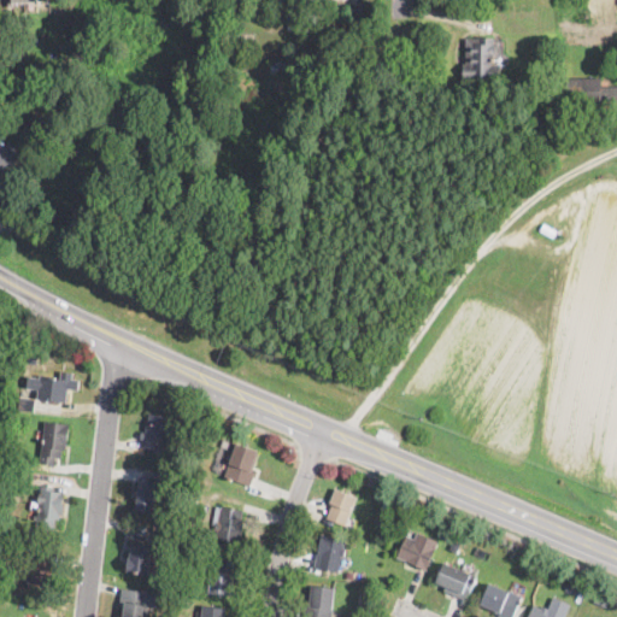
[(493,37),(493,41),(493,45),(495,45),(495,56),(492,56),(492,65),(501,65),(500,81),(493,81),(493,82),(482,82),(482,81),(471,80),(471,77),(463,77),(463,66),(466,66),(466,39),(480,39),(480,37),(493,37)]
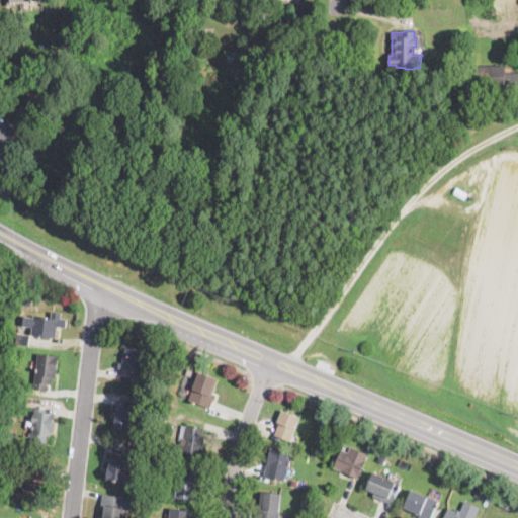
[(504,67),(504,73),(517,72),(517,88),(477,90),(476,66),(504,65),(504,67)]
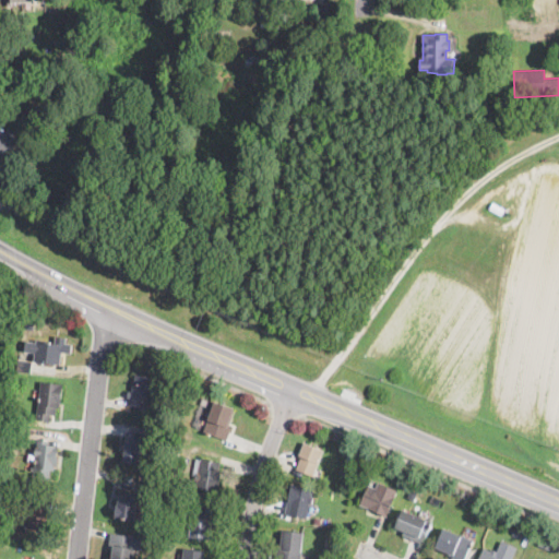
[(22,97),(10,99),(8,90),(20,87),(22,97)]
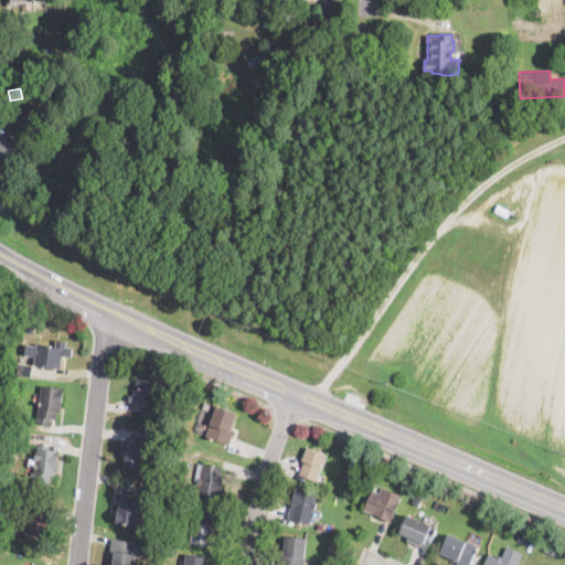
[(44,112),(35,127),(23,120),(32,105),(44,112)]
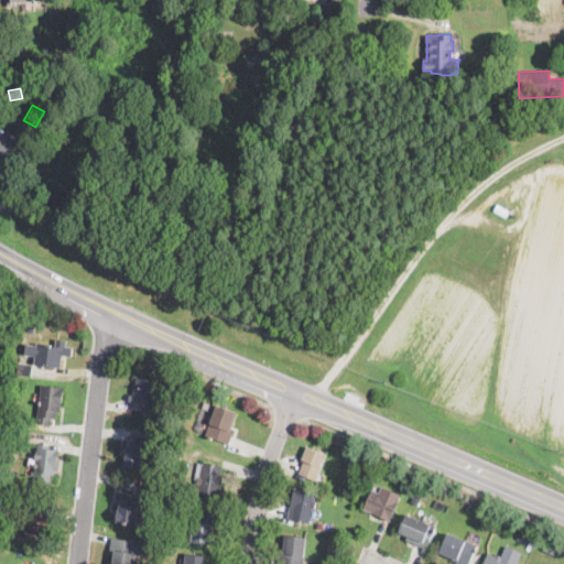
[(13,147),(7,159),(0,155),(0,128),(18,138),(13,147)]
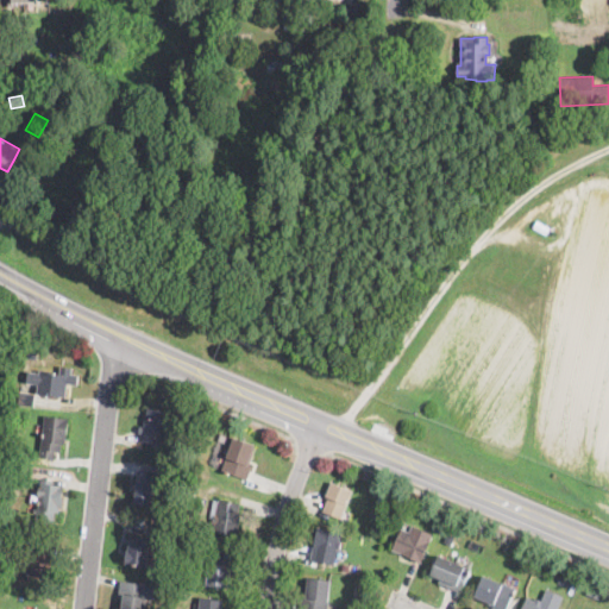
[(38,350),(36,360),(27,359),(29,349),(38,350)]
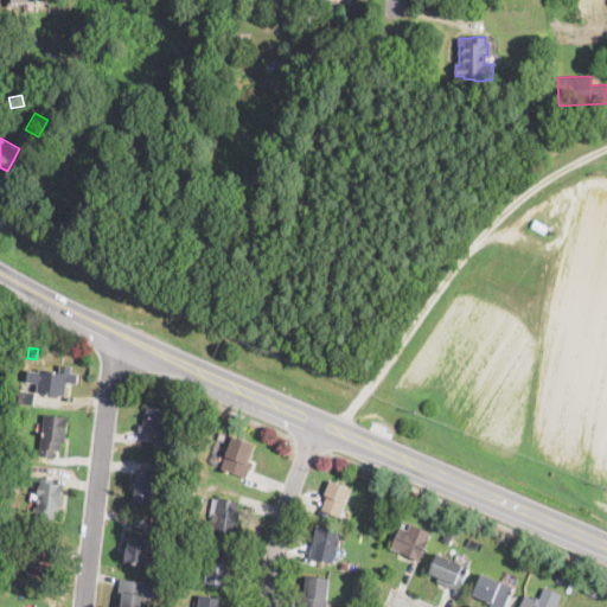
[(72,366),(71,372),(78,374),(77,384),(68,382),(65,396),(37,391),(40,370),(59,372),(61,365),(72,366)]
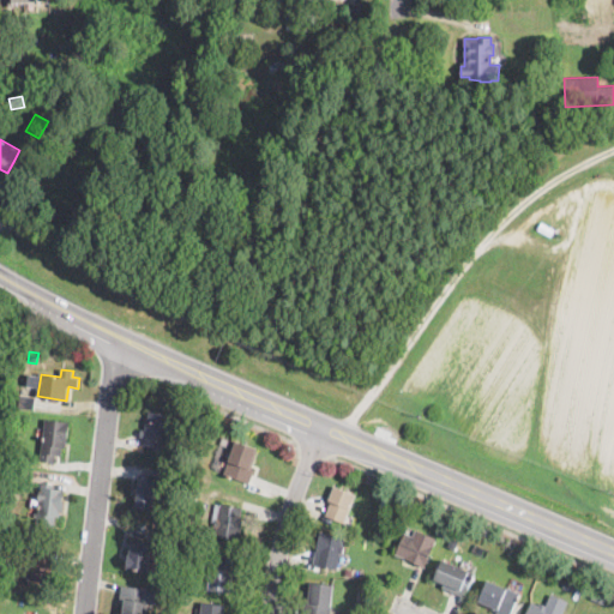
[(35,396),(34,408),(18,405),(19,393),(35,396)]
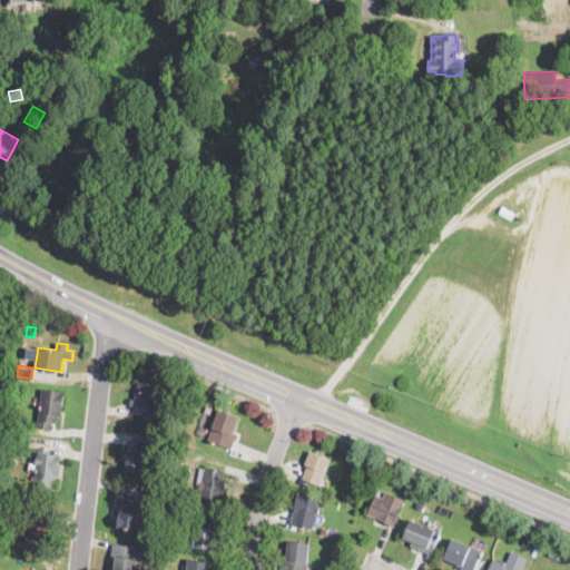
[(157,384),(156,393),(158,394),(157,401),(155,401),(154,415),(133,413),(134,405),(130,405),(130,404),(131,399),(135,400),(136,391),(137,391),(138,382),(157,384)]
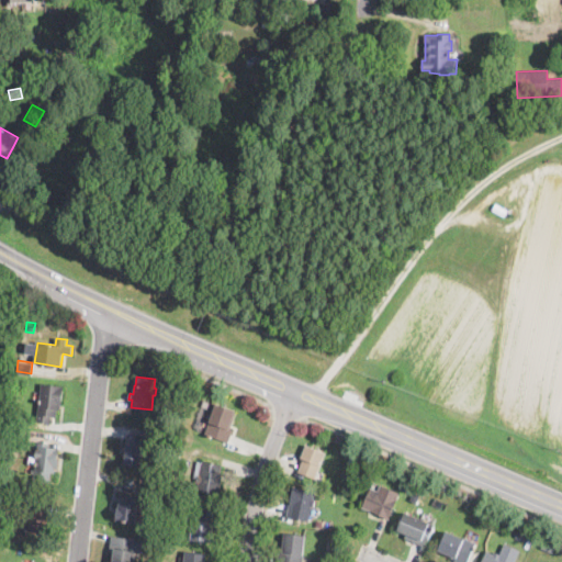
[(62,403),(62,405),(60,404),(60,409),(57,409),(56,417),(52,416),(51,423),(36,422),(42,383),(64,385),(62,403)]
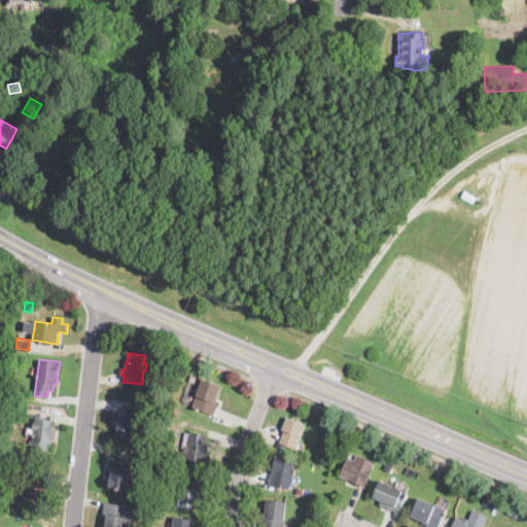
[(219,403),(214,415),(190,405),(203,375),(220,382),(215,395),(218,396),(216,401),(219,403)]
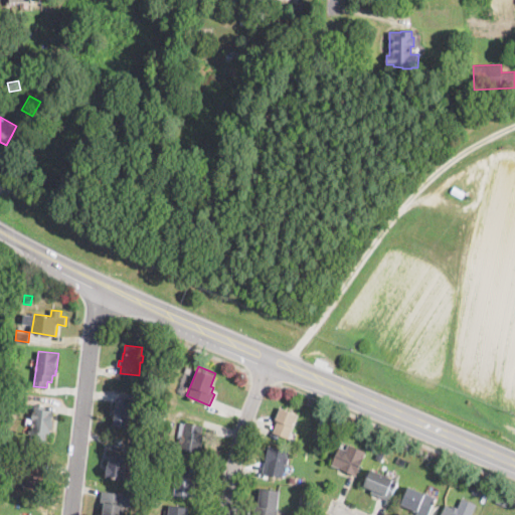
[(22,401),(12,400),(13,392),(23,393),(22,401)]
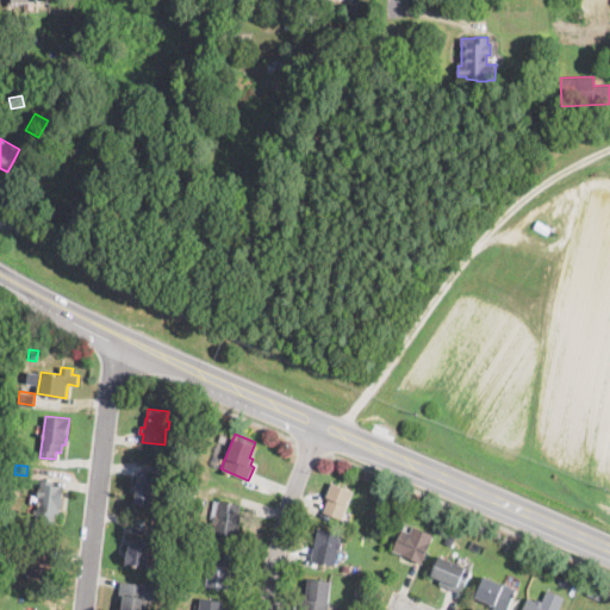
[(154,477),(153,484),(156,485),(155,496),(151,496),(150,505),(135,503),(137,491),(134,491),(135,486),(135,481),(137,483),(138,474),(154,477)]
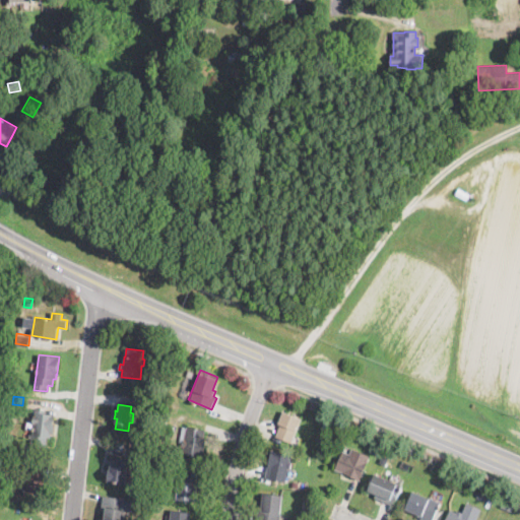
[(169,409),(167,417),(160,416),(163,407),(169,409)]
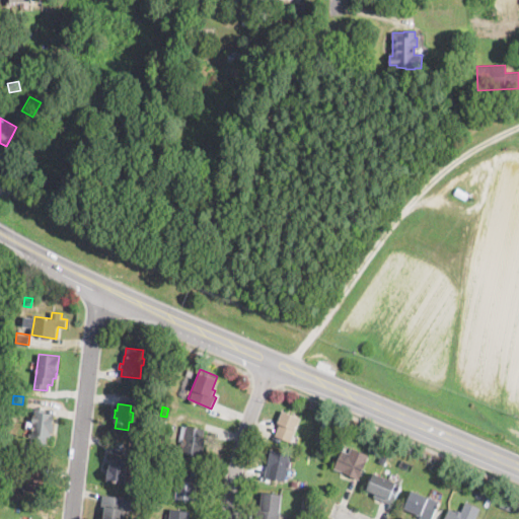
[(51,433),(50,437),(47,436),(46,446),(30,444),(34,408),(46,410),(46,414),(53,415),(51,433)]
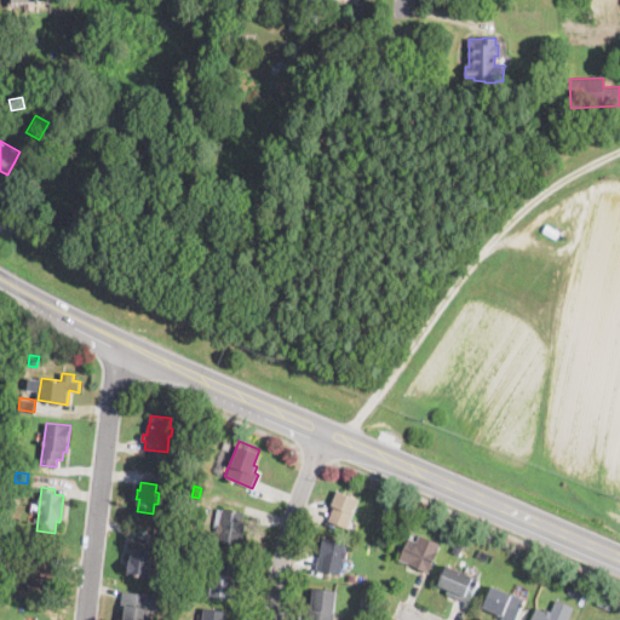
[(349,526),(348,528),(329,521),(336,506),(332,505),(338,491),(360,499),(349,526)]
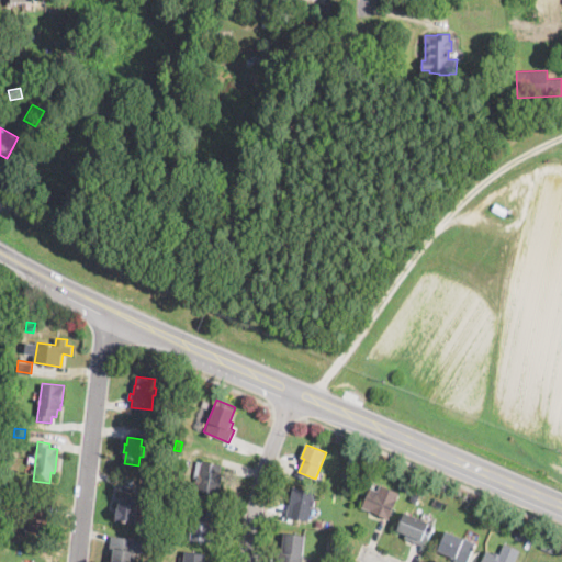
[(357,460),(355,467),(347,464),(349,458),(357,460)]
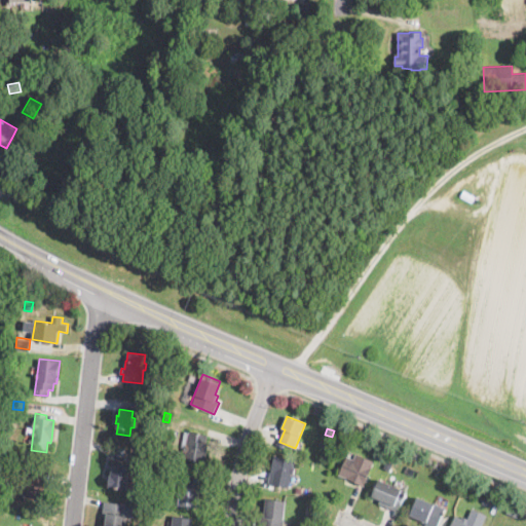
[(208,445),(204,462),(184,458),(185,452),(183,451),(184,445),(187,445),(189,431),(208,435),(205,445),(208,445)]
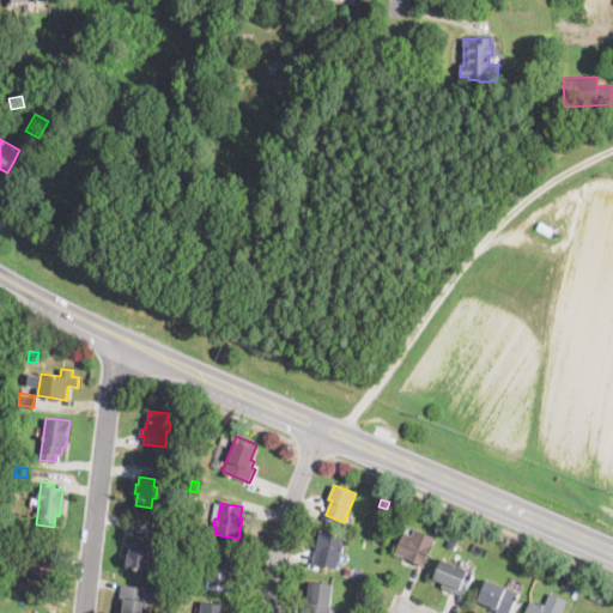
[(414,528),(436,538),(424,568),(423,566),(414,563),(414,562),(394,553),(404,532),(412,535),(414,528)]
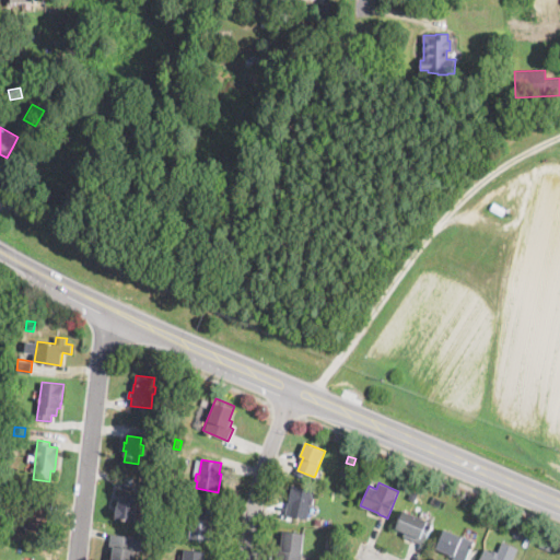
[(312,504),(312,505),(311,505),(306,521),(284,515),(292,485),(313,490),(312,498),(314,498),(312,504)]
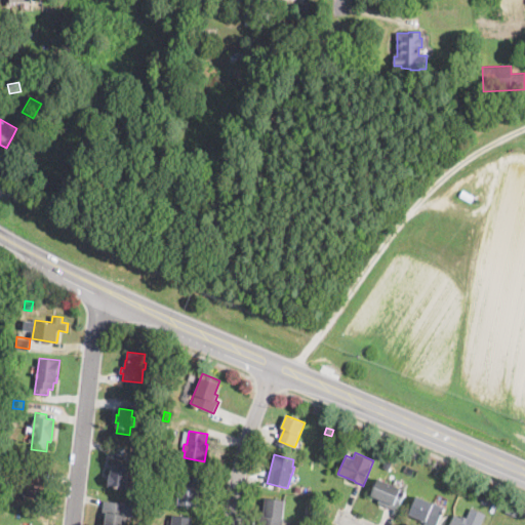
[(129,465),(126,488),(109,486),(110,475),(111,475),(111,468),(118,469),(119,463),(129,465)]
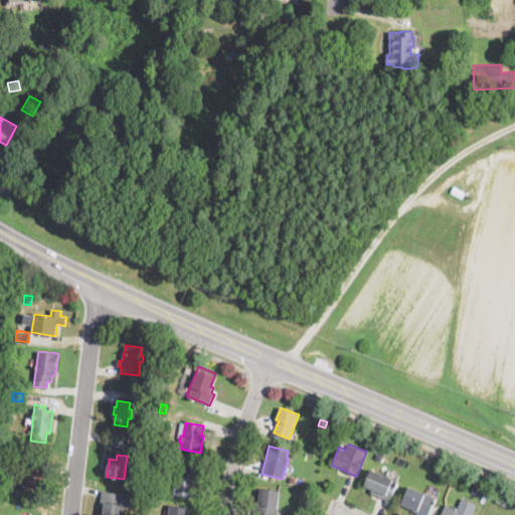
[(42,481),(41,493),(23,491),(26,460),(42,462),(40,476),(42,476),(42,481)]
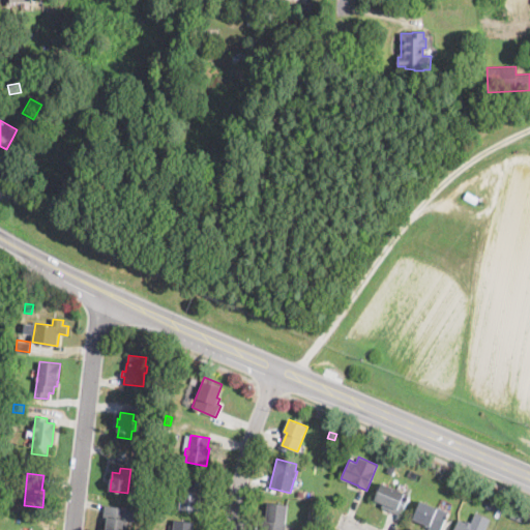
[(206,482),(205,492),(205,494),(200,494),(198,511),(179,509),(180,498),(181,491),(187,492),(188,479),(206,480),(206,482)]
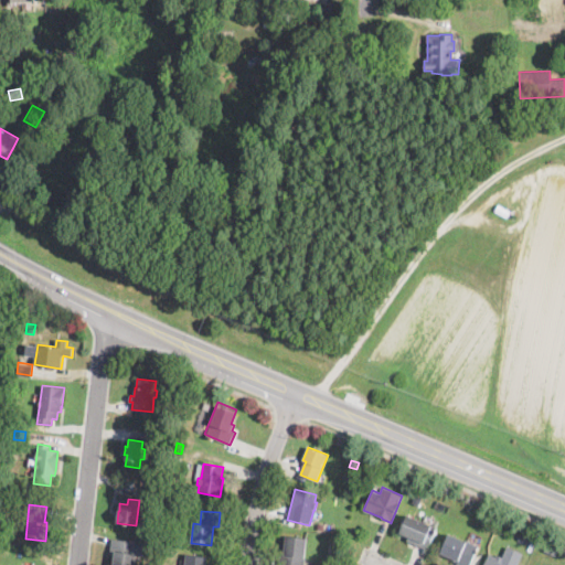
[(436,529),(428,547),(412,539),(413,534),(404,530),(409,515),(436,529)]
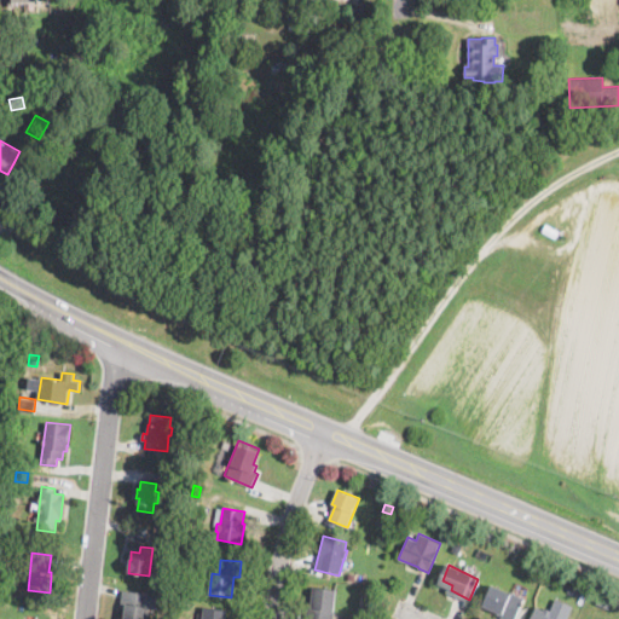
[(539,571),(537,577),(530,573),(532,567),(539,571)]
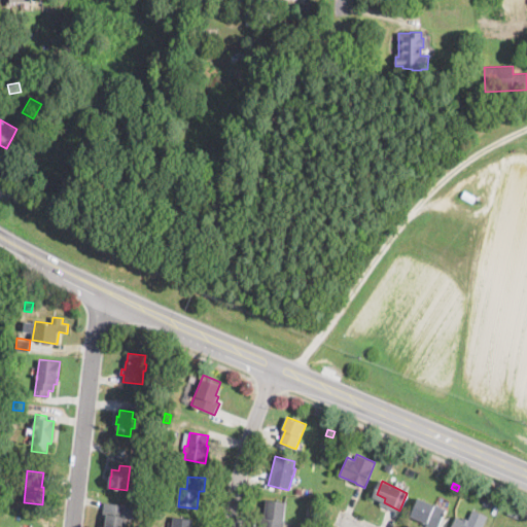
[(496,500),(493,508),(483,504),(486,496),(496,500)]
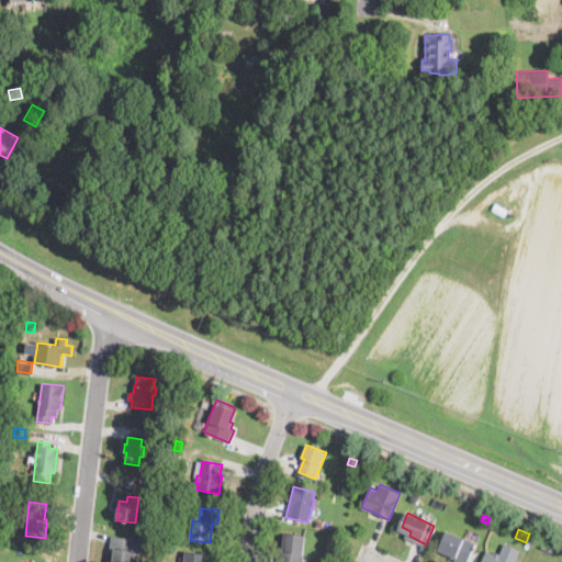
[(474,550),(469,561),(454,561),(456,560),(451,559),(451,557),(438,551),(447,530),(476,543),(474,550)]
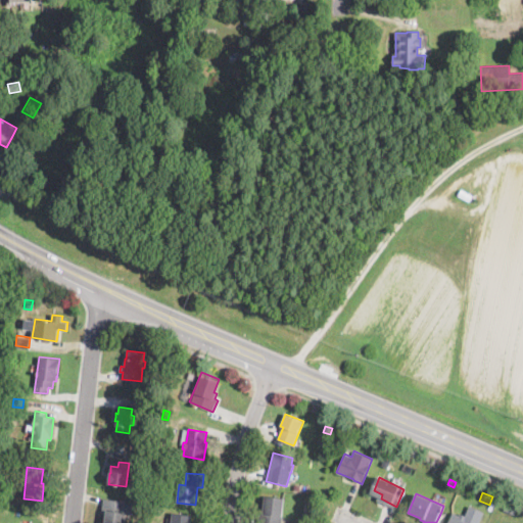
[(281,517),(280,522),(257,522),(258,522),(260,496),(283,498),(281,517)]
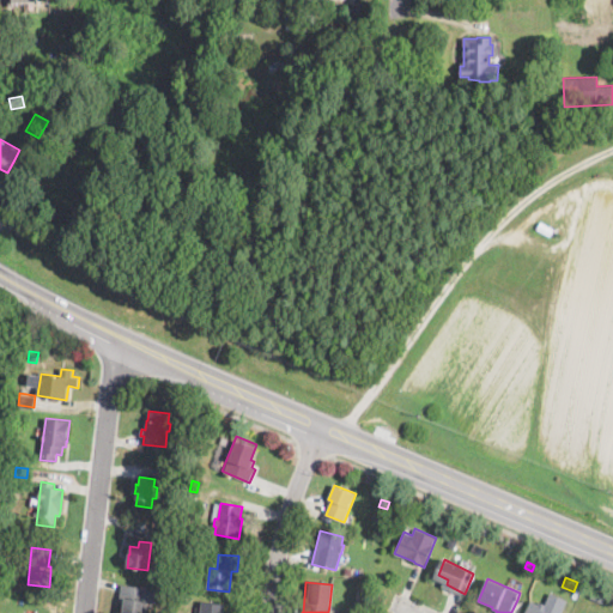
[(145,612),(144,612),(121,612),(125,599),(120,599),(122,584),(149,588),(145,612)]
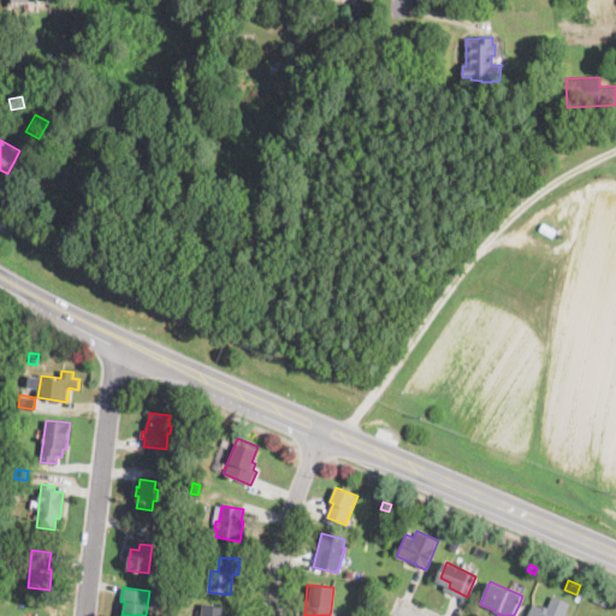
[(606,598),(604,604),(596,602),(598,594),(606,598)]
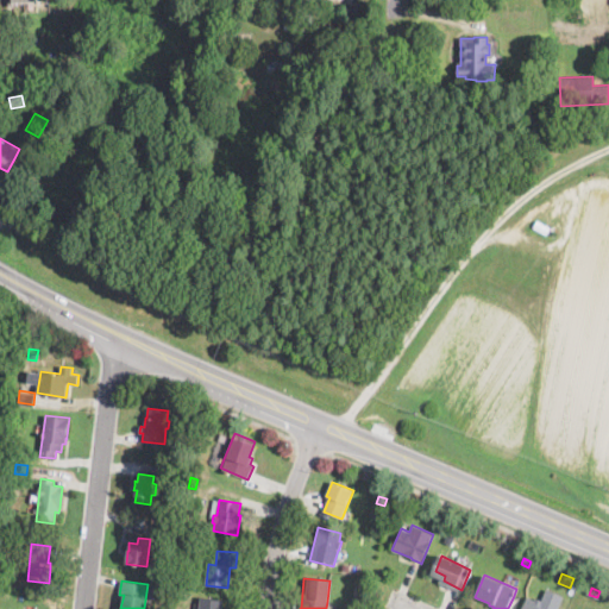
[(521,608),(527,596),(535,600),(537,598),(545,602),(544,603),(558,608),(521,608)]
